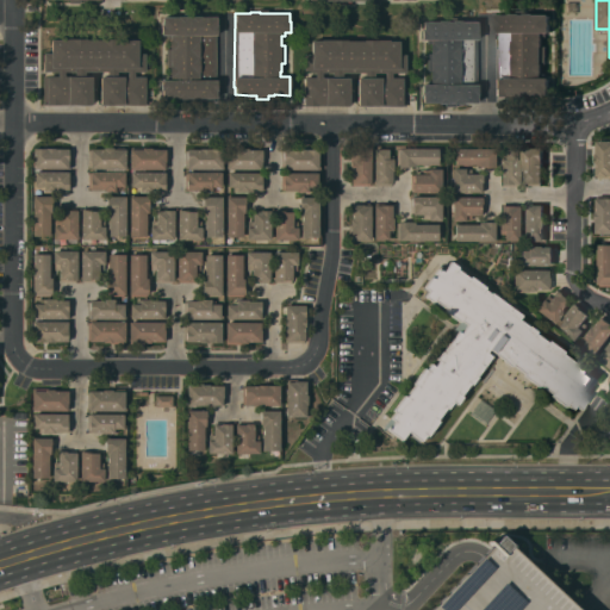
[(511,14),(511,13),(521,13),(521,14),(524,14),(524,13),(535,13),(535,14),(551,14),(551,23),(551,32),(546,32),(546,37),(542,37),(542,45),(546,45),(546,63),(542,63),(542,74),(546,74),(546,78),(551,78),(551,88),(549,88),(549,95),(535,95),(535,97),(528,97),(528,100),(517,100),(517,97),(511,97),(511,95),(496,95),(496,88),(495,88),(495,22),(496,22),(496,14),(511,14)]
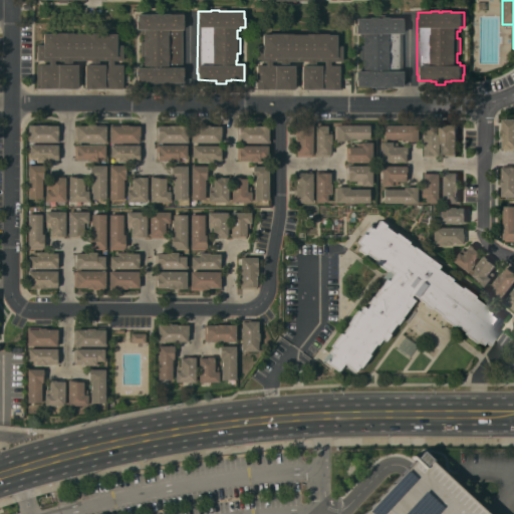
[(150,13),(158,13),(162,13),(170,13),(183,13),(183,20),(183,75),(183,82),(170,82),(164,82),(164,85),(156,85),(156,82),(150,82),(137,82),(137,75),(136,75),(136,66),(142,66),(142,29),(137,29),(137,20),(137,13),(150,13)]
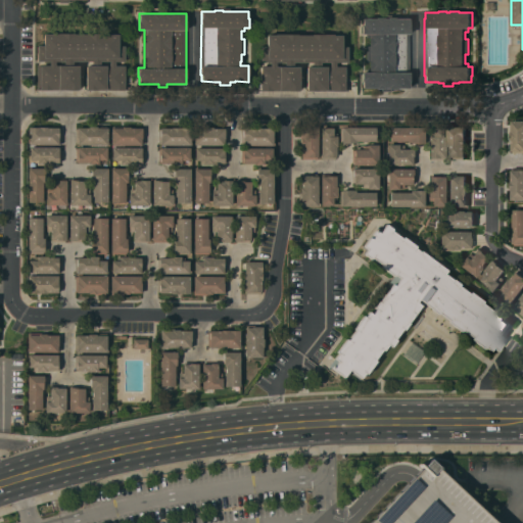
[(376,17),(376,16),(382,16),(382,14),(391,14),(391,16),(396,16),(396,17),(410,17),(409,25),(410,25),(410,81),(409,81),(409,87),(395,87),(395,88),(390,88),(390,91),(381,91),(381,88),(376,88),(376,87),(363,87),(363,81),(362,81),(362,72),(371,72),(371,67),(369,67),(369,60),(366,60),(366,45),(370,45),(370,37),(367,37),(367,33),(362,33),(362,25),(363,25),(363,17),(376,17)]
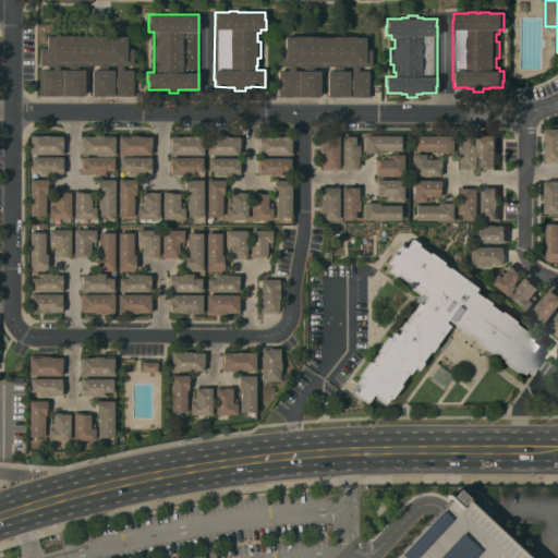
[(92,95),(92,70),(98,70),(99,64),(79,64),(79,70),(84,70),(84,96),(40,95),(40,86),(43,86),(44,69),(53,70),(53,64),(40,64),(40,48),(47,48),(47,36),(56,36),(56,35),(80,35),(95,36),(95,35),(118,35),(118,36),(126,36),(126,48),(133,48),(133,65),(123,64),(123,70),(133,70),(133,96),(92,95)]
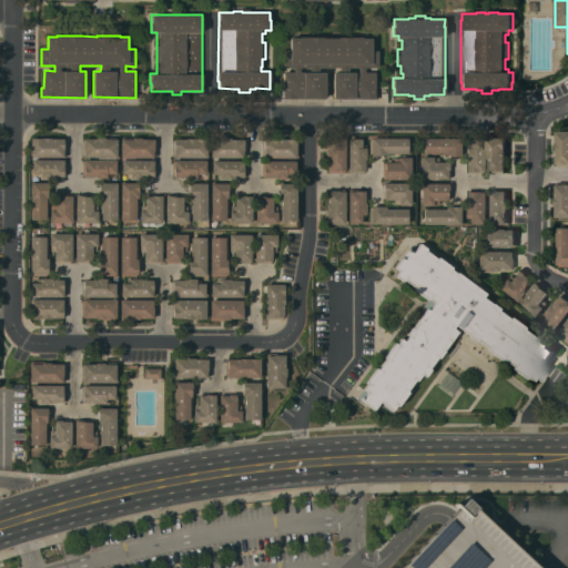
[(333,98),(333,71),(340,71),(340,67),(320,67),(320,71),(325,71),(325,98),(283,98),(283,71),(294,71),(294,67),(284,67),(284,50),(290,50),(290,37),(298,37),(298,36),(323,36),(323,37),(338,37),(363,37),(372,37),(372,50),(378,50),(378,67),(365,67),(365,72),(378,72),(378,99),(333,98)]
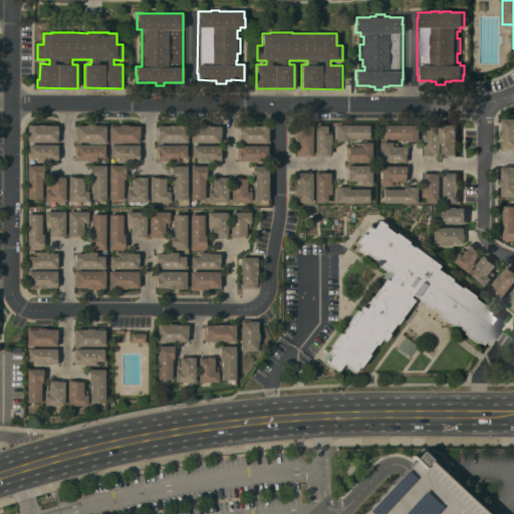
[(513,151),(505,151),(505,149),(503,149),(504,137),(502,137),(502,129),(504,129),(504,118),(513,118),(513,151)]
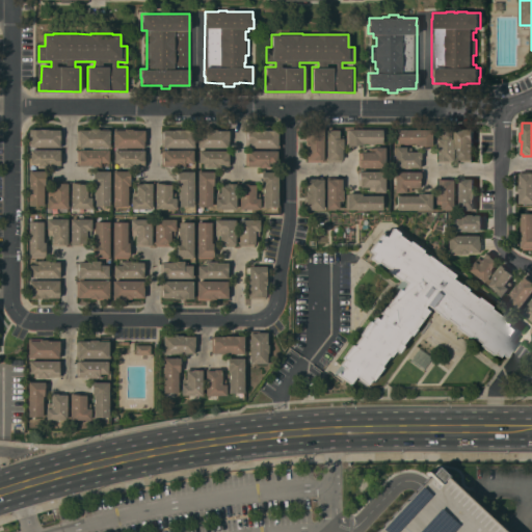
[(90,129),(90,128),(100,128),(100,127),(109,128),(109,147),(79,147),(79,140),(78,140),(78,129),(90,129)]
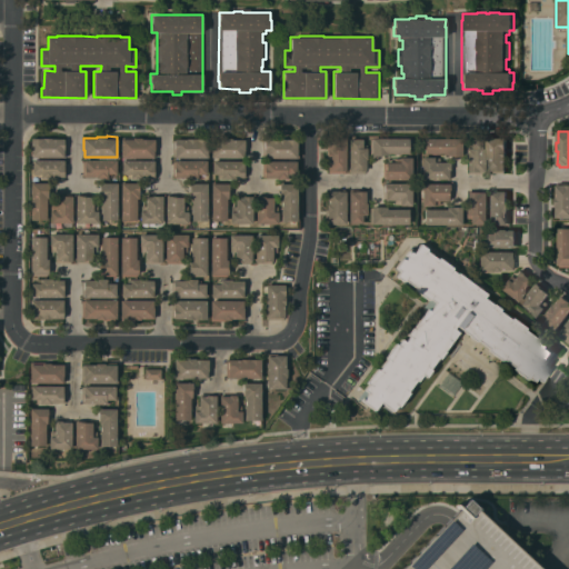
[(121,157),(121,139),(122,139),(122,137),(132,136),(132,138),(141,137),(141,139),(155,138),(155,140),(156,140),(156,157),(155,157),(121,157)]
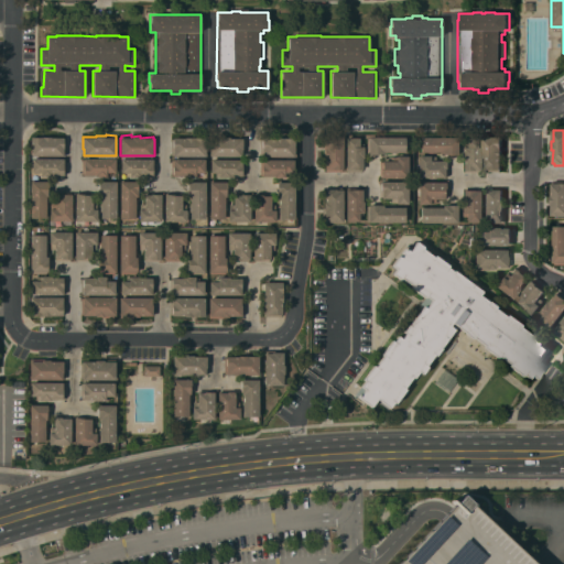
[(43,137),(43,136),(52,137),(64,137),(64,138),(66,138),(66,155),(31,155),(31,137),(43,137)]
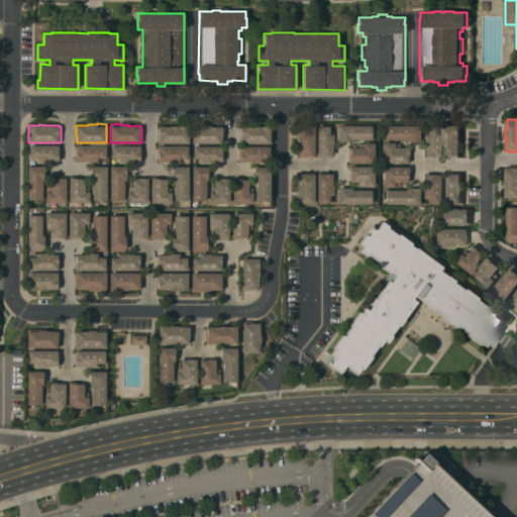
[(314,124),(314,154),(313,154),(313,157),(298,157),(298,154),(298,143),(297,143),(297,135),(298,135),(298,124),(314,124)]
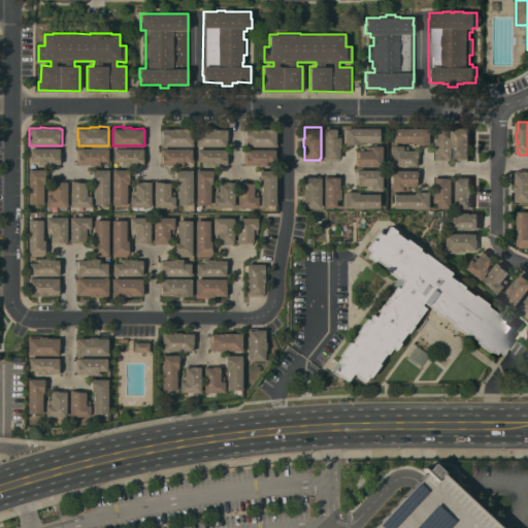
[(173,129),(173,128),(182,128),(182,129),(193,129),(192,146),(162,146),(162,144),(160,144),(160,130),(162,130),(162,129),(173,129)]
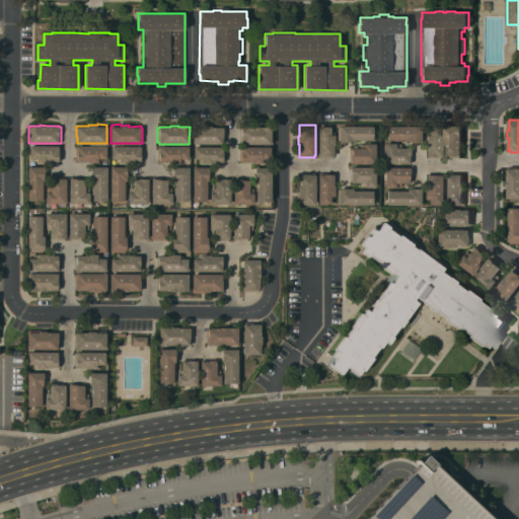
[(204,127),(204,126),(211,126),(211,127),(225,127),(224,144),(193,143),(193,127),(204,127)]
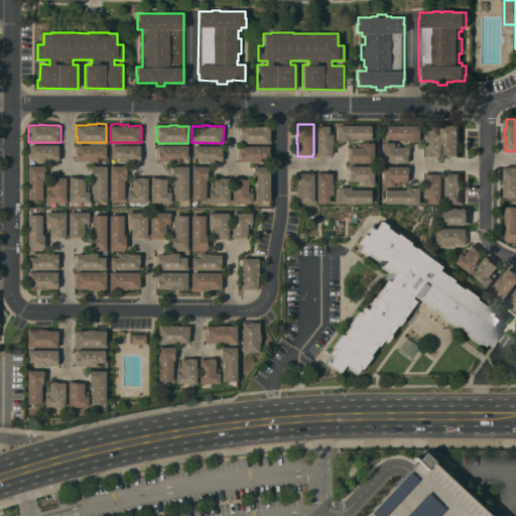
[(240,143),(240,126),(252,126),(252,125),(259,125),(259,126),(269,126),(269,142),(240,143)]
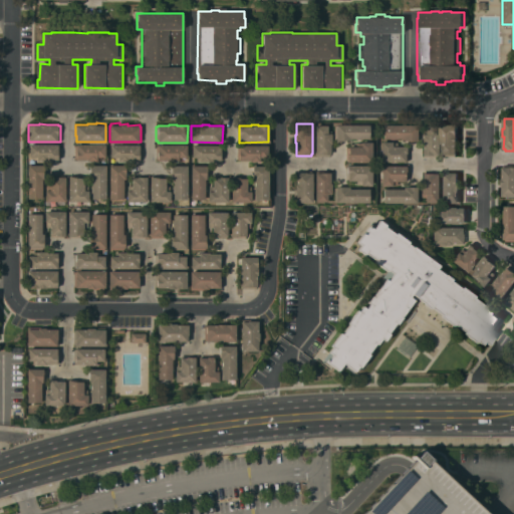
[(327,124),(327,131),(331,131),(331,144),(329,144),(329,156),(315,156),(315,124),(327,124)]
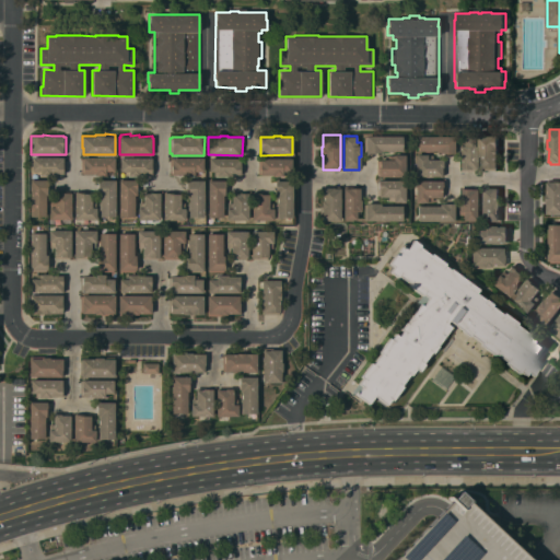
[(403,151),(381,150),(381,152),(371,152),(364,152),(364,136),(366,136),(403,136),(403,151)]
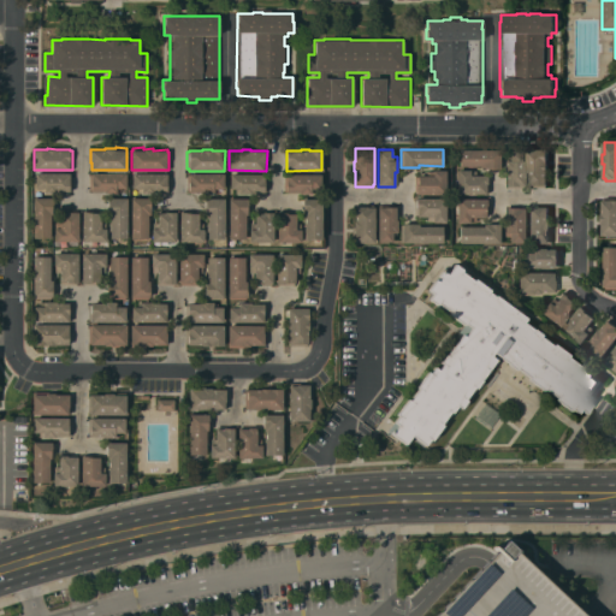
[(461,149),(501,149),(501,150),(502,150),(502,166),(501,166),(501,169),(491,169),(491,167),(484,167),(484,166),(461,166),(461,149)]
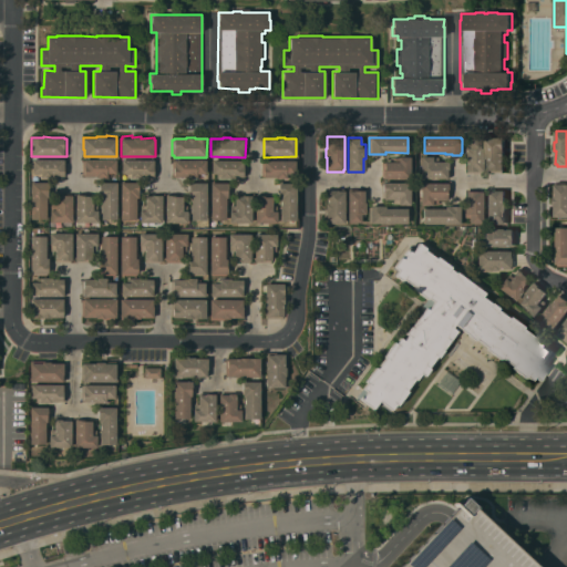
[(504,150),(505,150),(505,156),(504,156),(504,171),(503,171),(503,173),(486,173),(486,171),(486,137),(505,137),(504,150)]
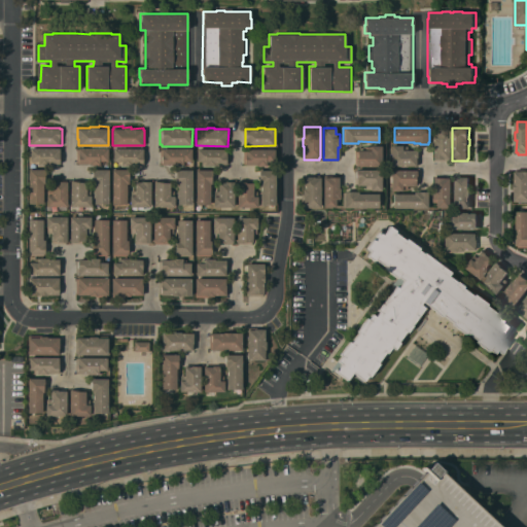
[(449,129),(449,157),(448,157),(448,161),(434,160),(434,159),(433,159),(433,147),(432,147),(432,136),(434,136),(434,137),(436,137),(436,129),(449,129)]
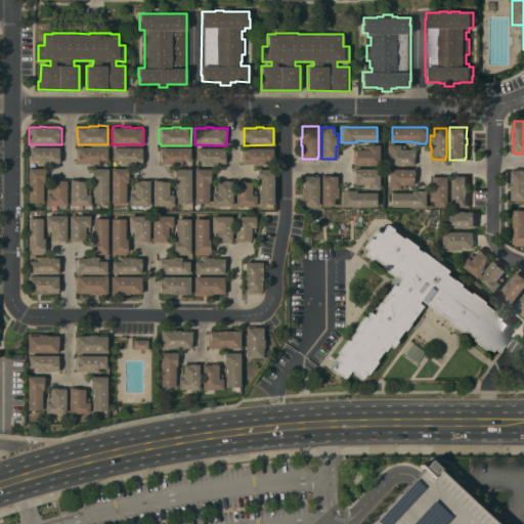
[(379,165),(354,165),(354,164),(352,164),(352,150),(355,150),(355,148),(363,148),(363,144),(367,145),(368,144),(379,144),(379,165)]
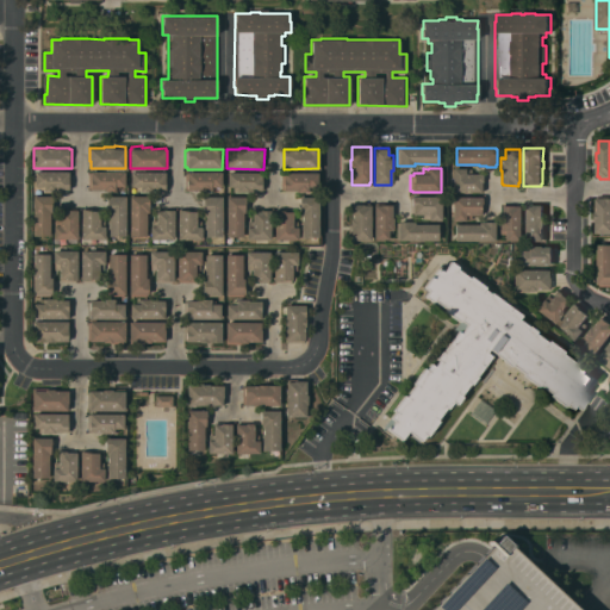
[(453,168),(472,168),(472,174),(484,174),(484,192),(453,191),(453,168)]
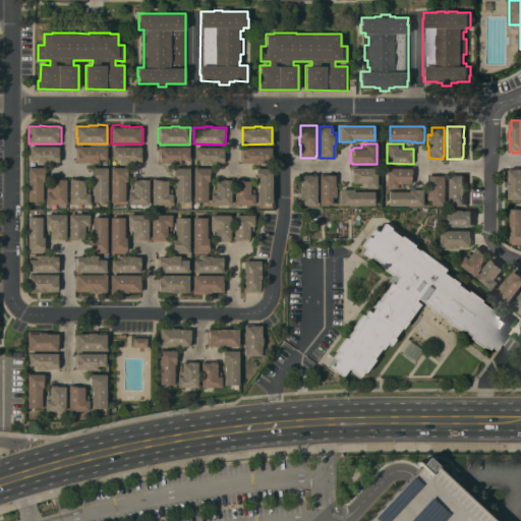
[(59,146),(59,147),(61,147),(61,161),(34,161),(34,159),(30,159),(30,146),(59,146)]
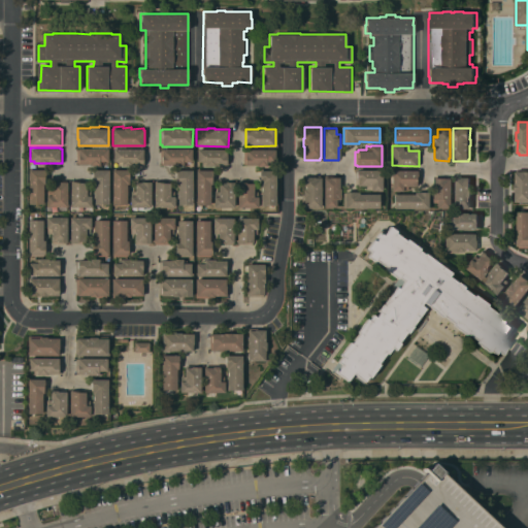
[(76,147),(108,149),(107,161),(104,161),(103,164),(100,164),(100,165),(89,165),(89,164),(78,164),(78,162),(76,162),(76,147)]
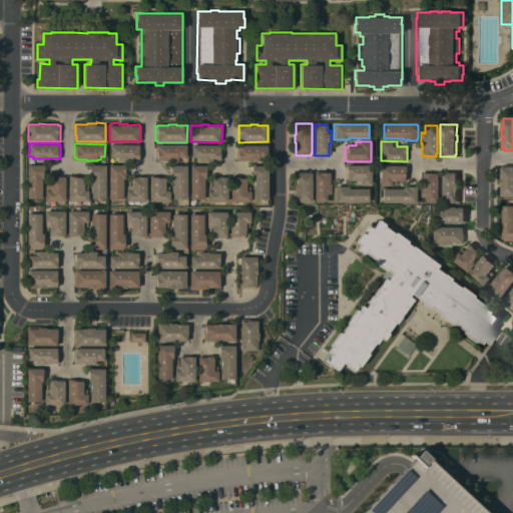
[(186,144),(186,156),(181,156),(181,161),(168,160),(168,159),(155,159),(155,145),(157,145),(157,143),(186,144)]
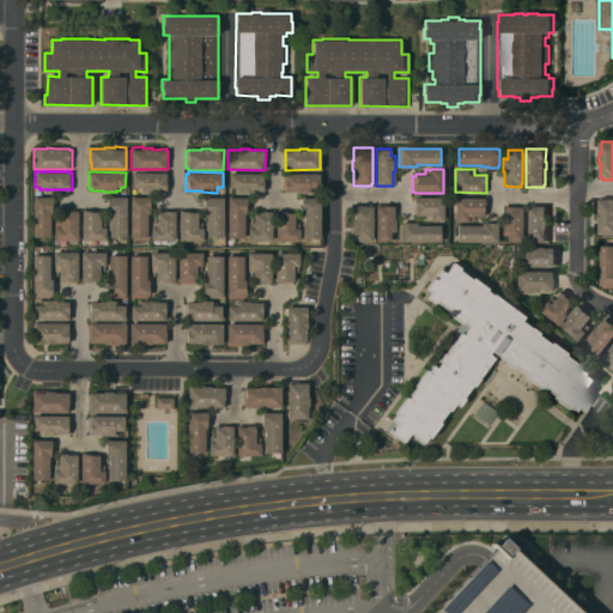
[(132,173),(167,173),(167,174),(168,174),(168,190),(153,190),(153,192),(141,192),(138,192),(138,187),(132,187),(132,173)]
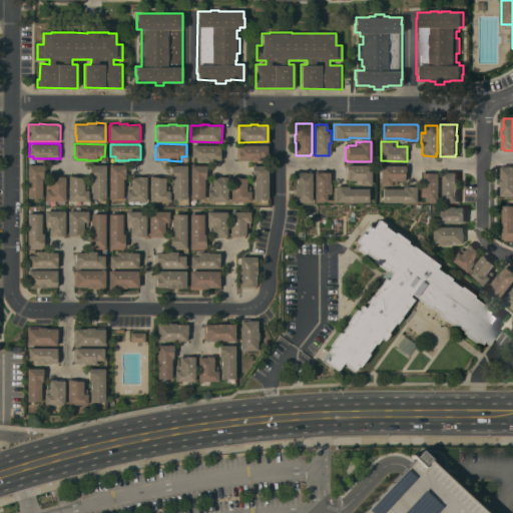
[(220,144),(220,146),(221,146),(221,158),(220,158),(220,159),(209,159),(209,160),(196,160),(196,156),(191,156),(191,144),(220,144)]
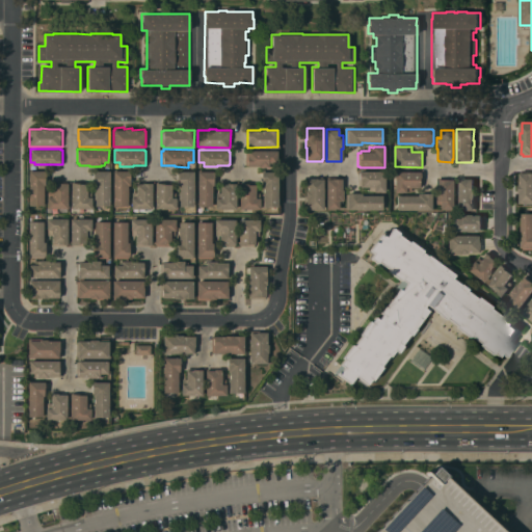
[(276,163),(271,163),(271,166),(268,166),(268,167),(258,166),(258,165),(244,165),(245,150),(276,151),(276,163)]
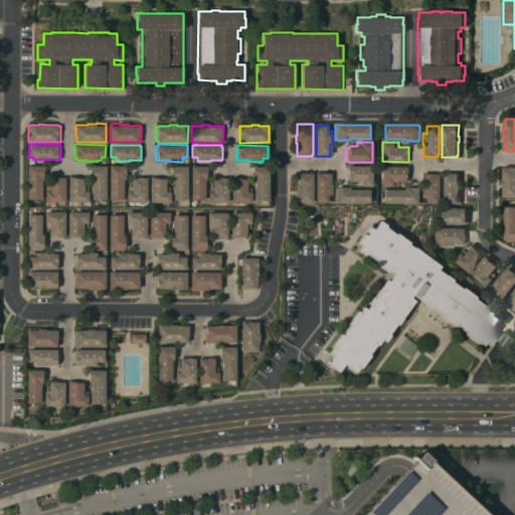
[(28,164),(31,164),(31,163),(43,163),(43,167),(44,167),(44,173),(43,173),(43,179),(41,179),(42,185),(42,192),(42,198),(28,198),(28,164)]
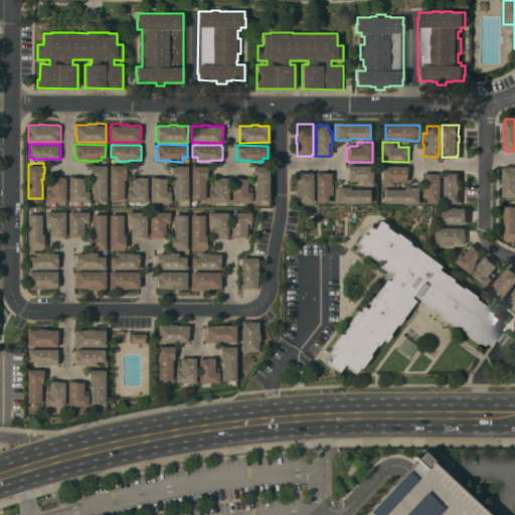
[(110,165),(111,165),(111,163),(126,163),(126,179),(124,179),(124,185),(124,193),(124,198),(110,199),(110,165)]
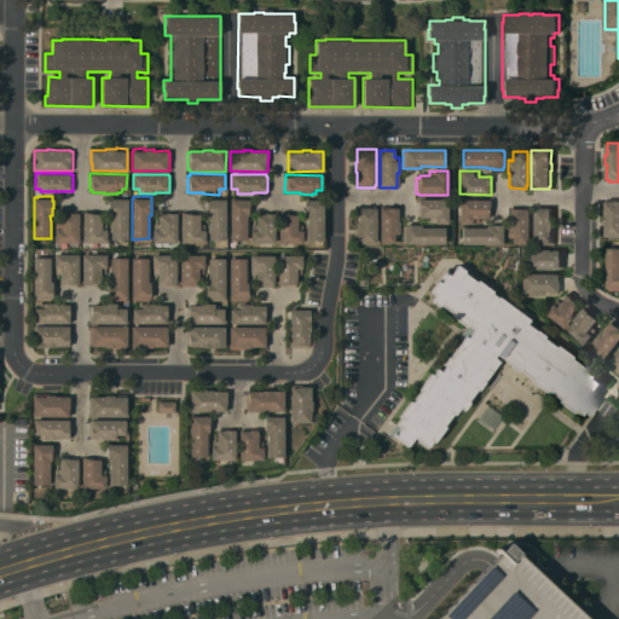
[(127,238),(110,238),(110,215),(109,215),(109,204),(108,198),(109,198),(109,197),(127,197),(127,238)]
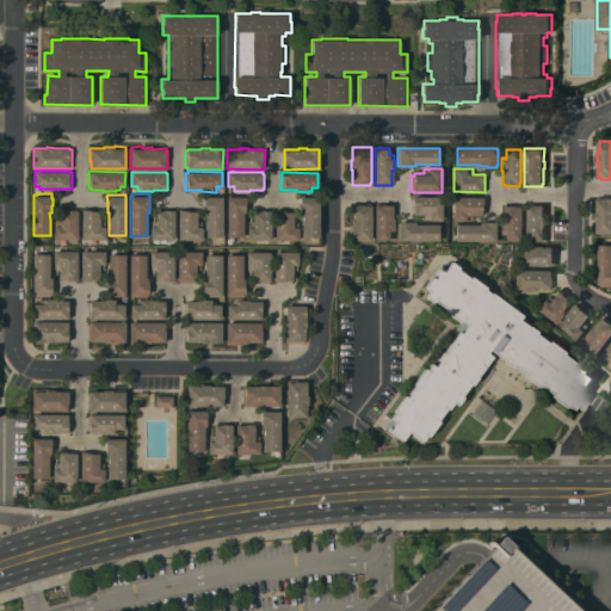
[(222,236),(207,236),(205,213),(204,213),(204,203),(203,203),(203,195),(221,195),(222,236)]
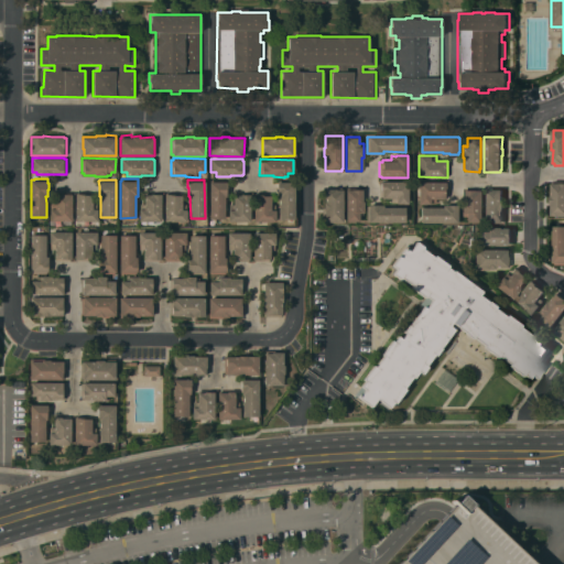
[(225,218),(209,218),(210,180),(227,180),(227,192),(226,192),(226,196),(225,196),(225,218)]
